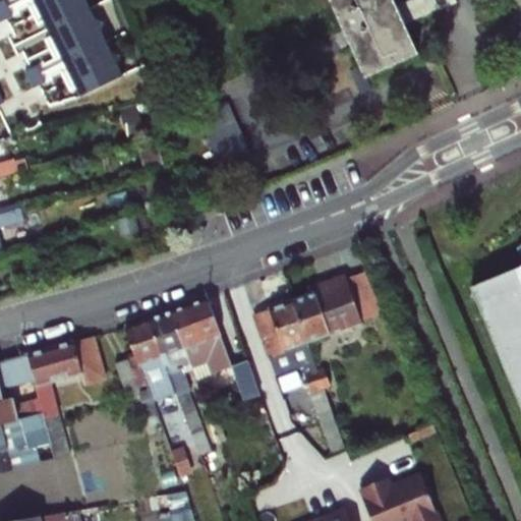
[(3,0),(0,1),(0,19),(2,22),(7,19),(13,16),(4,0),(3,0)]
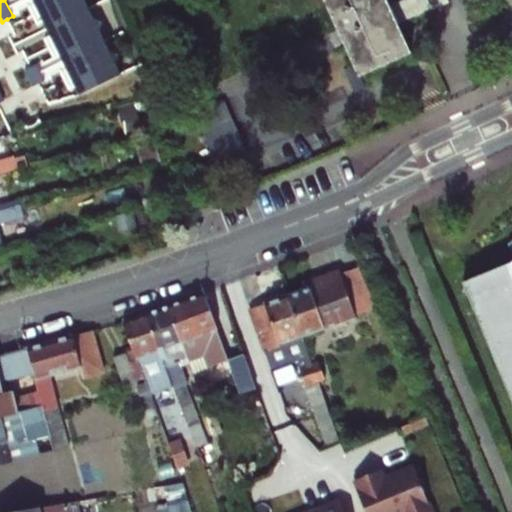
[(44,19),(37,24),(41,33),(45,39),(54,37),(60,42),(60,51),(53,57),(61,72),(70,70),(76,73),(78,82),(70,90),(73,97),(120,74),(83,0),(25,0),(30,7),(38,5),(44,11),(44,19)]
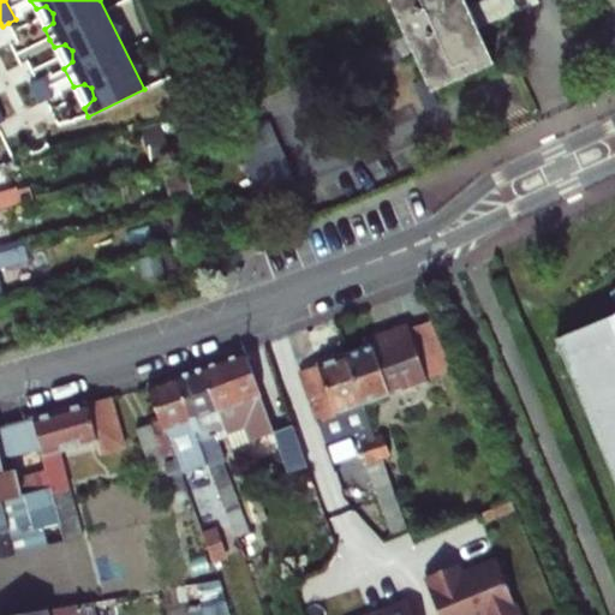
[(464,0),(389,0),(427,79),(431,93),(493,64),(477,29),(467,7),(464,0)]
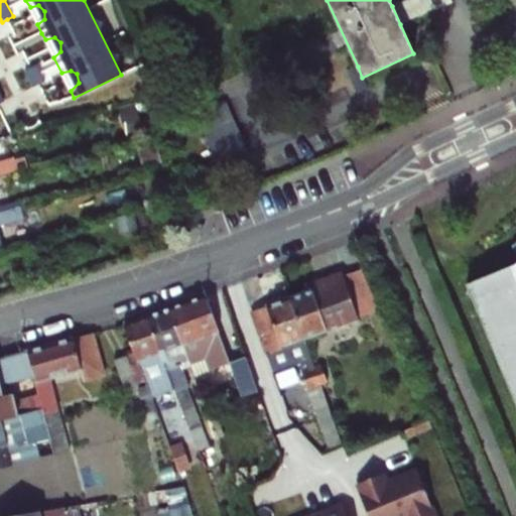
[(400,24),(434,9),(429,0),(405,0),(392,6),(400,24)]
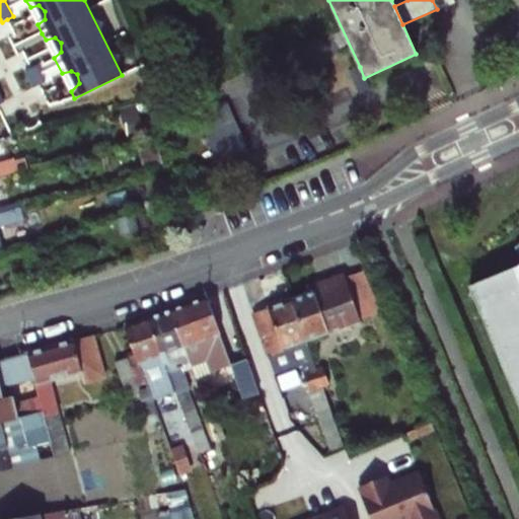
[(454,1),(453,0),(432,0),(437,9),(454,1)]
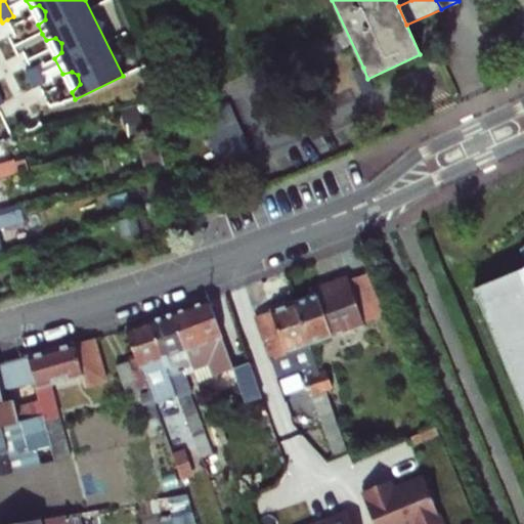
[(26,73),(30,81),(34,89),(46,83),(37,66),(26,73)]
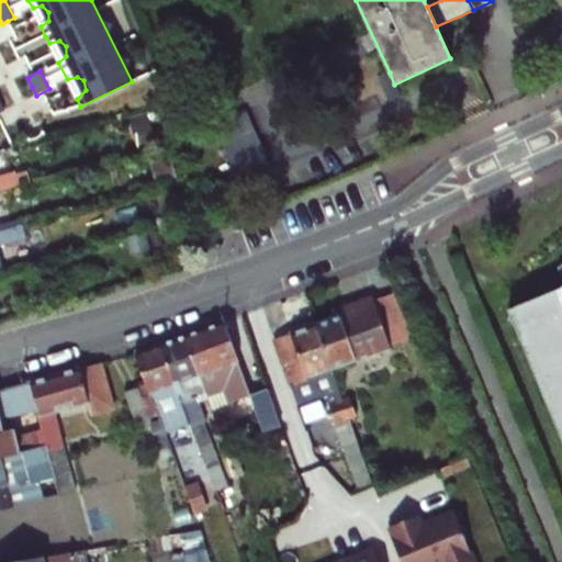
[(394,85),(390,72),(381,77),(392,100),(400,97),(394,85)]
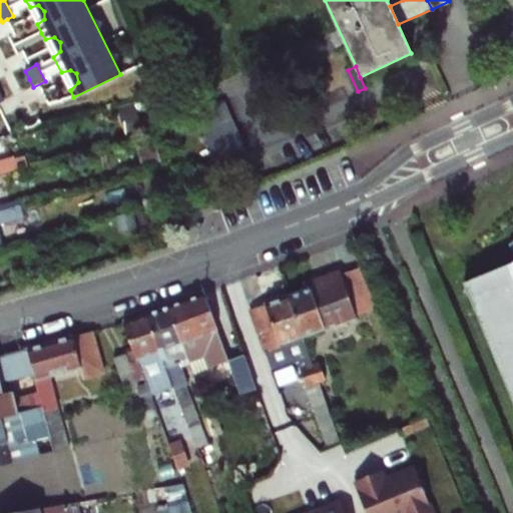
[(223,99),(194,113),(217,164),(246,151),(223,99)]
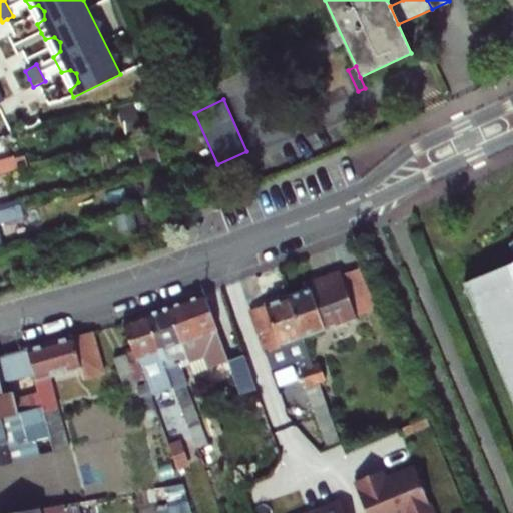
[(0,175),(15,172),(22,169),(18,157),(9,160),(8,158),(0,159),(0,175)]
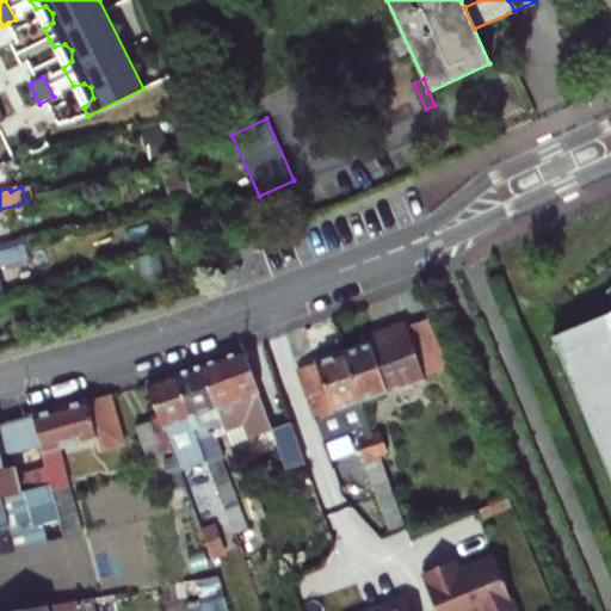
[(0,295),(1,295),(0,288),(0,266),(28,259),(24,246),(0,252),(0,295)]
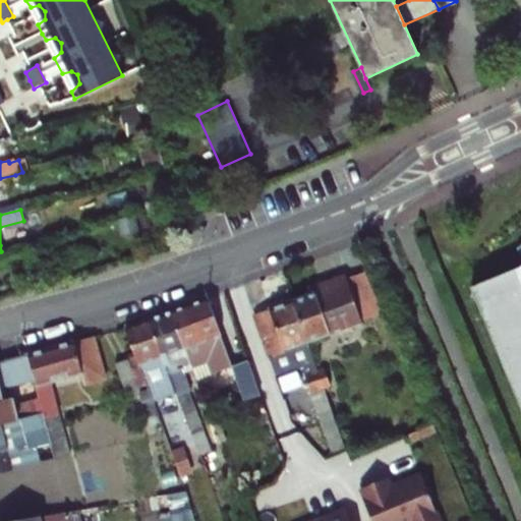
[(520,399),(520,244),(520,246),(520,249),(520,267),(474,286),(520,399)]
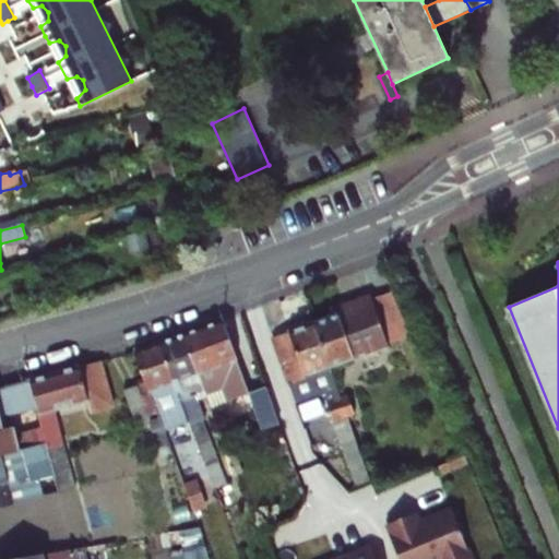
[(312,323),(329,366),(390,343),(369,295),(344,305),(346,310),(337,312),(312,323)]
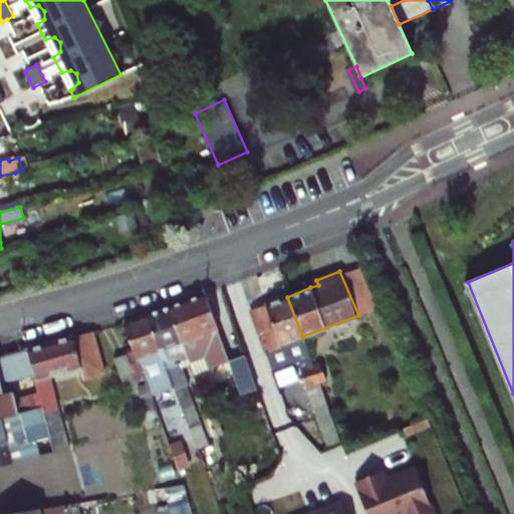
[(167,308),(187,359),(189,364),(207,358),(211,368),(230,362),(229,361),(205,294),(167,308)]
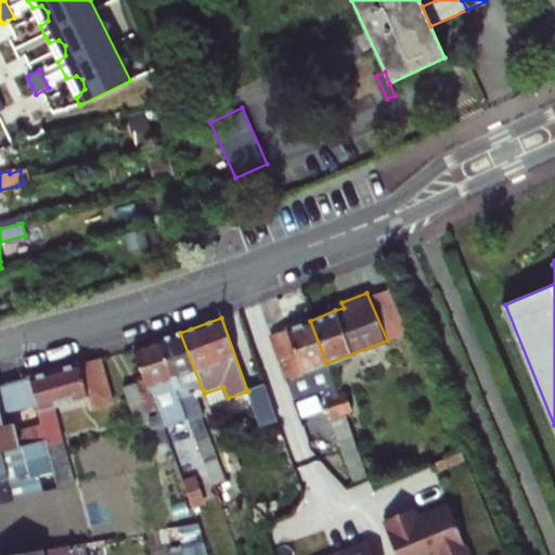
[(310,321),(268,337),(293,401),(327,388),(331,397),(323,400),(331,423),(346,417),(326,363),(310,321)]
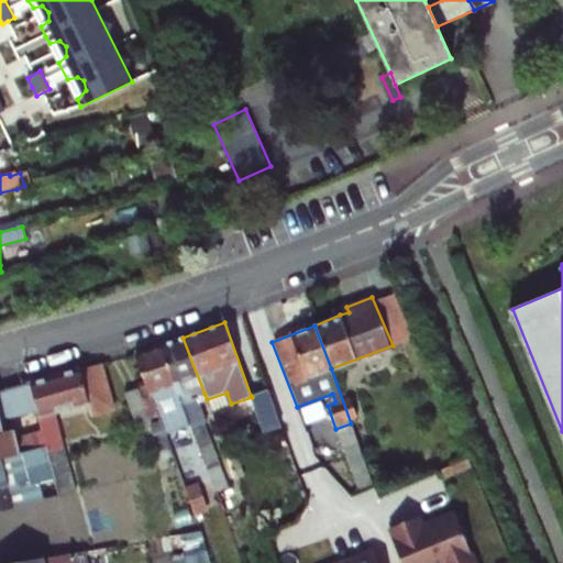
[(183,338),(159,346),(180,403),(213,493),(227,487),(202,424),(206,423),(196,397),(205,394),(183,338)]
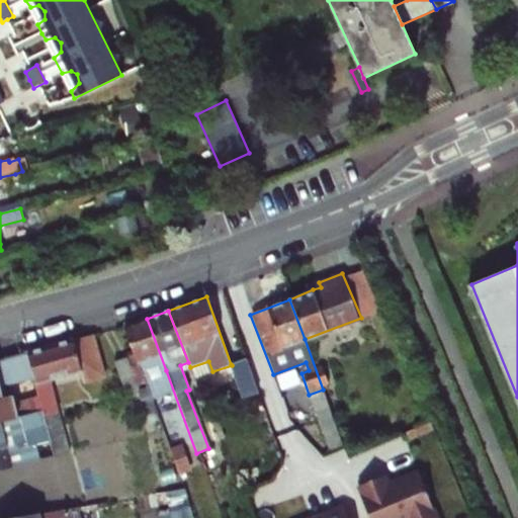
[(123,327),(147,386),(155,383),(152,376),(166,370),(147,319),(123,327)]
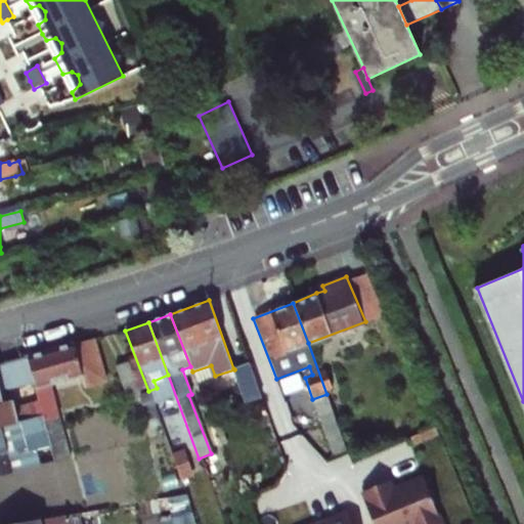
[(92,339),(27,355),(33,383),(35,390),(40,416),(42,422),(57,418),(50,386),(82,378),(84,385),(103,380),(92,339)]
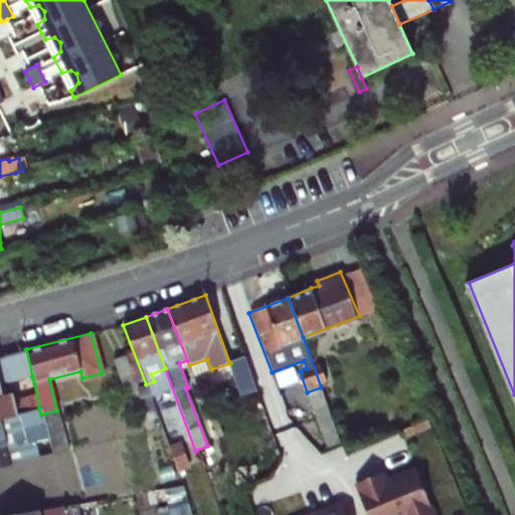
[(0,419),(18,414),(13,394),(3,396),(0,385),(32,376),(26,349),(0,355),(0,419)]
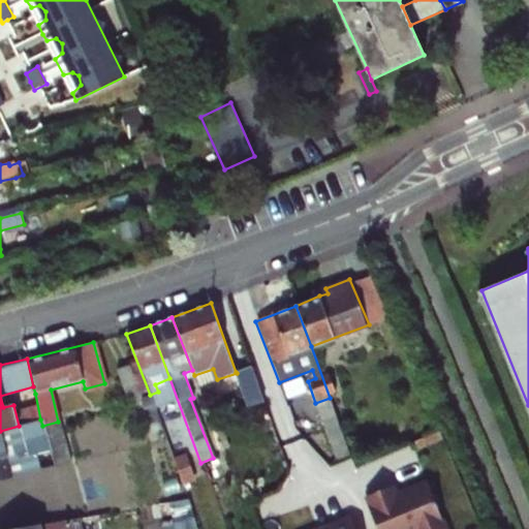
[(237,373),(247,400),(263,395),(252,365),(236,372),(237,373)]
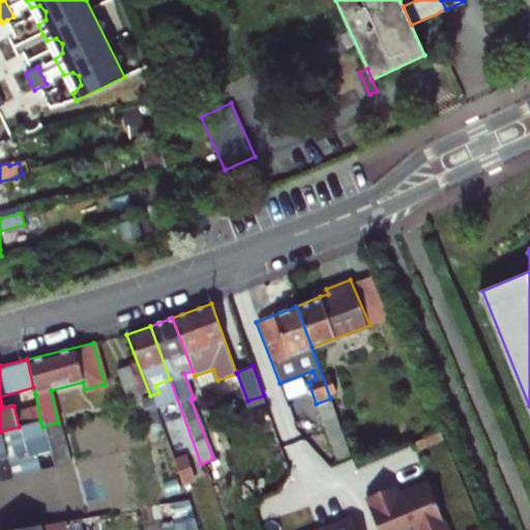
[(128,366),(115,371),(125,400),(139,394),(128,366)]
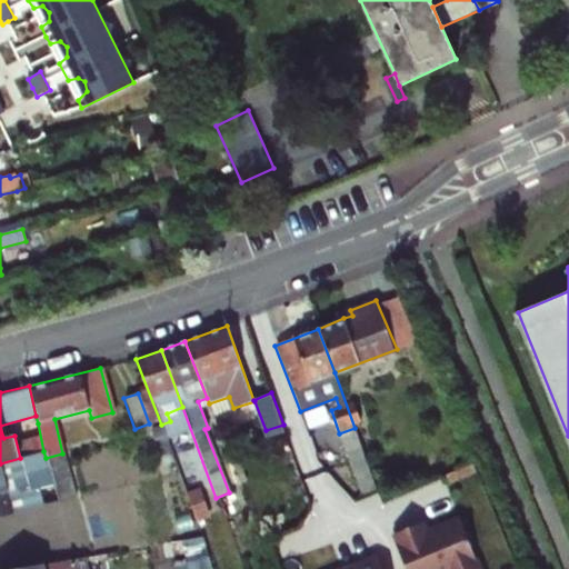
[(161,425),(169,443),(182,439),(175,419),(170,421),(161,425)]
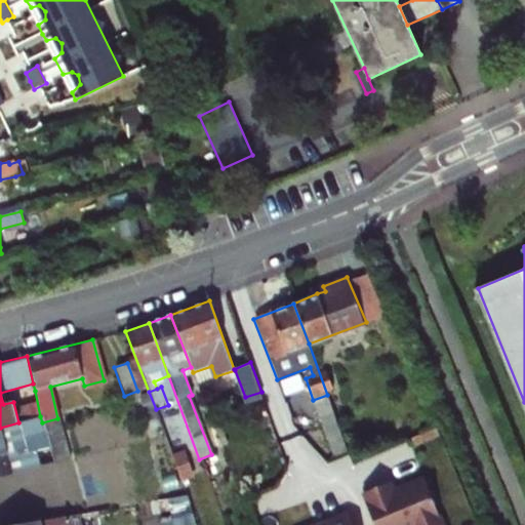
[(333,457),(348,452),(327,395),(313,400),(333,457)]
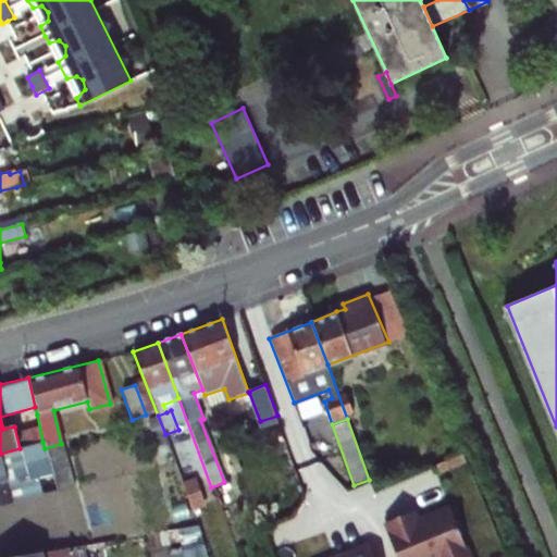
[(0,505),(56,492),(45,448),(42,442),(20,448),(0,454),(0,505)]
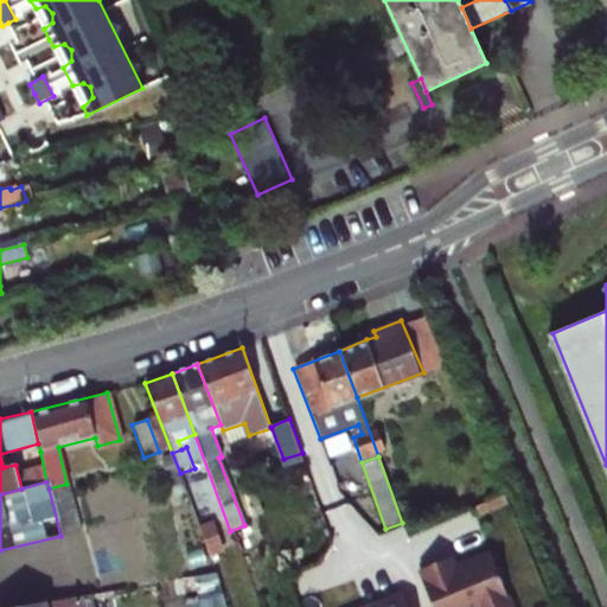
[(49,489),(61,536),(78,531),(66,484),(49,489)]
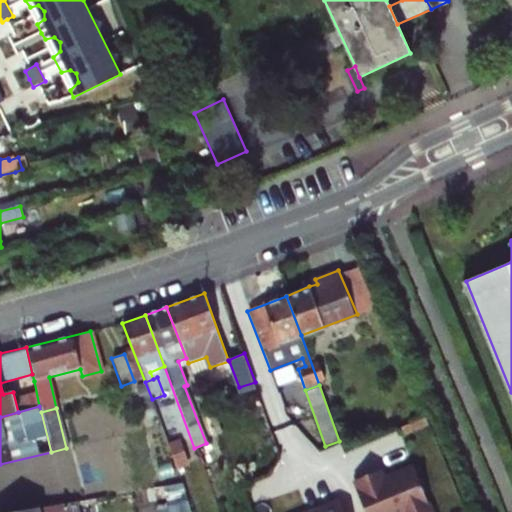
[(364,487),(362,488),(372,511),(439,511),(419,463),(390,476),(386,467),(360,479),(364,487)]
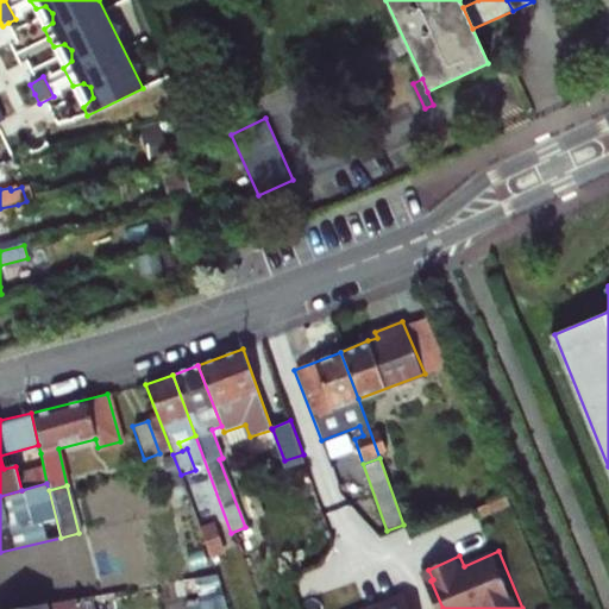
[(380,608),(403,600),(402,596),(370,608),(380,608)]
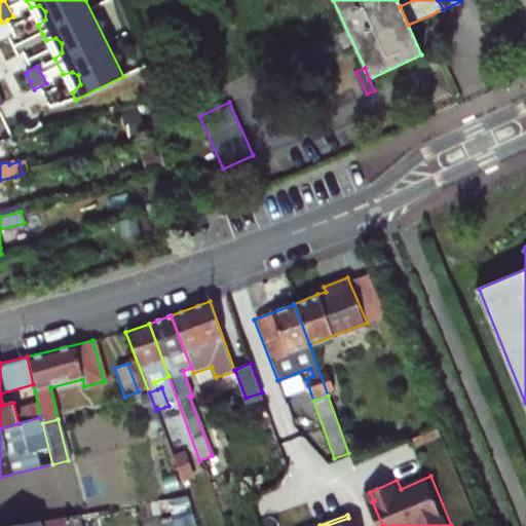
[(12,525),(80,525),(79,516),(12,525)]
